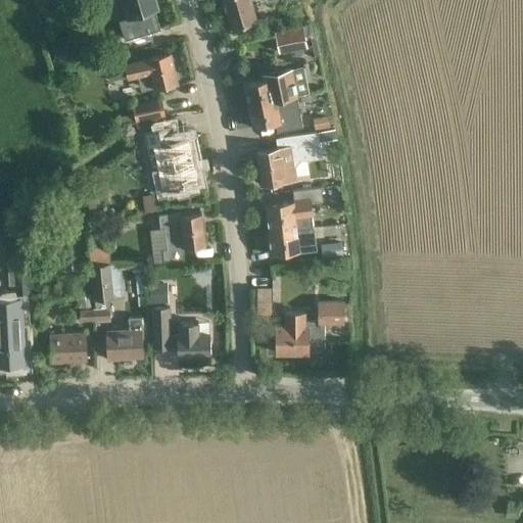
[(158,8),(155,0),(122,0),(129,17),(158,8)]
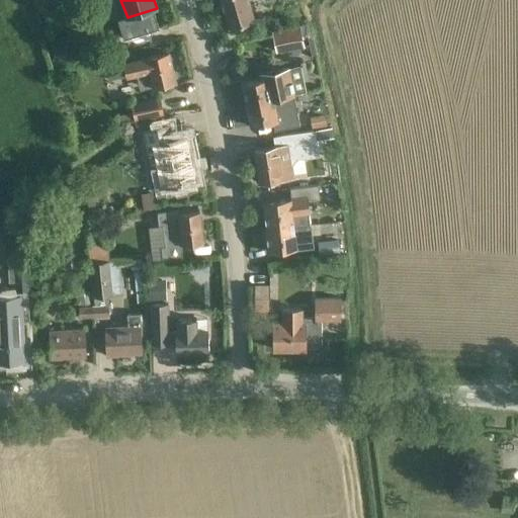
[(248,0),(221,0),(229,27),(254,20),(248,0)]
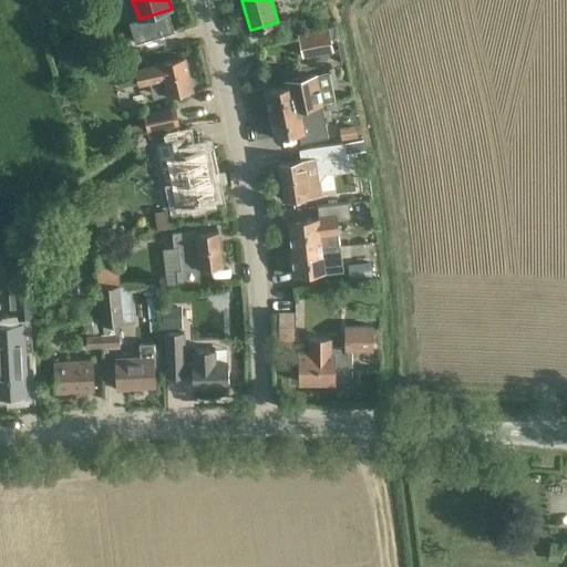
[(305,31),(297,33),(302,57),(332,50),(331,45),(328,28),(327,26),(305,31)]
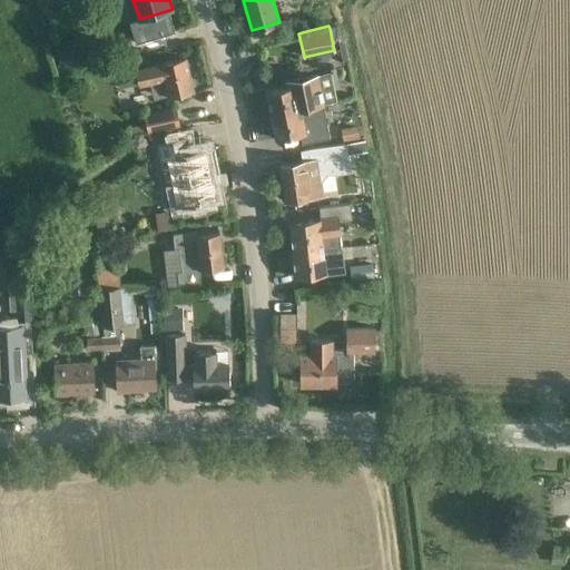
[(74,48),(56,52),(61,70),(79,66),(74,48)]
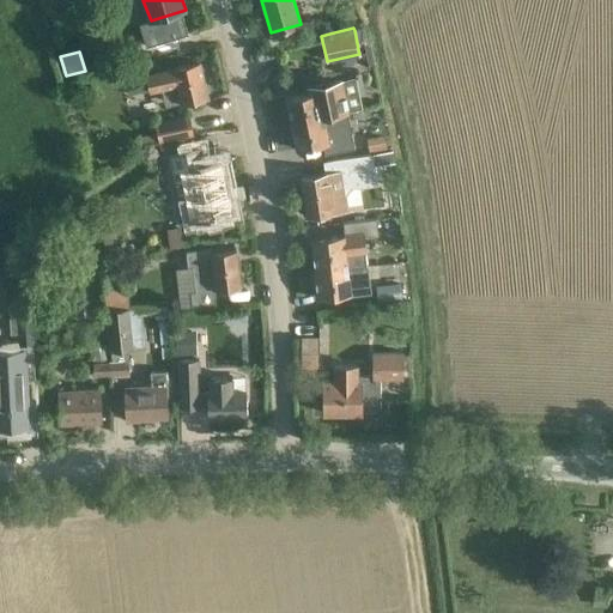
[(200,62),(175,68),(145,74),(149,91),(162,89),(164,105),(182,102),(207,97),(200,62)]
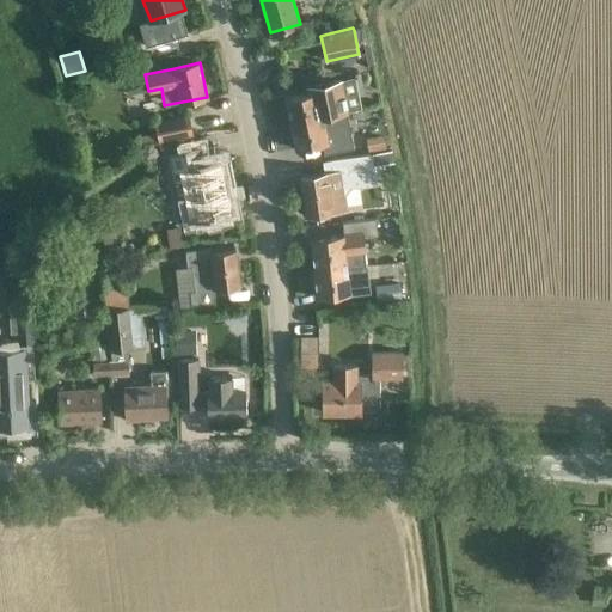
[(307,93),(286,98),(291,123),(323,117),(347,112),(361,109),(357,93),(354,77),(340,80),(316,85),(318,91),(308,93),(307,93)]
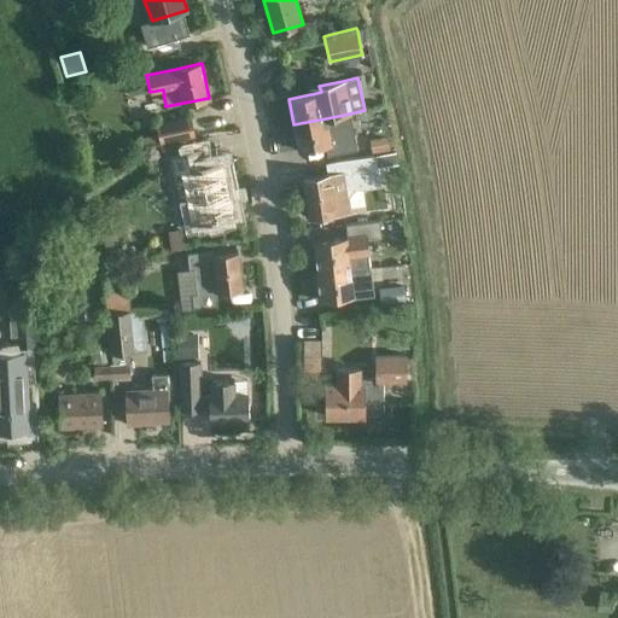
[(156,123),(158,134),(141,138),(143,145),(194,136),(192,117),(156,123)]
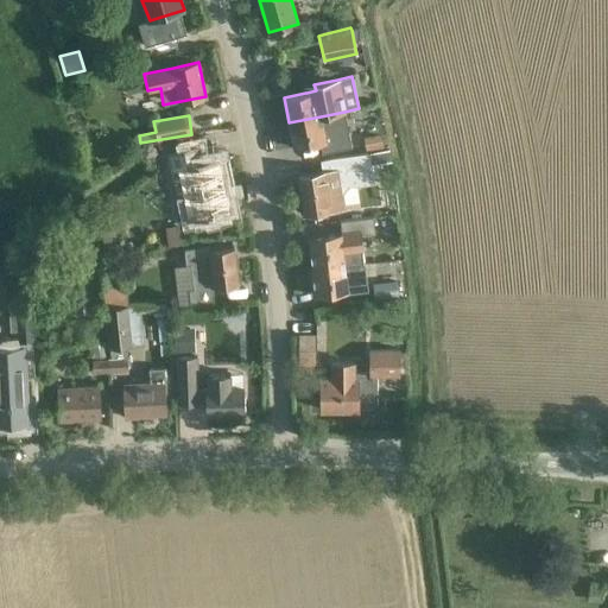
[(321,116),(289,122),(295,149),(317,144),(321,144),(322,153),(335,151),(348,149),(352,147),(348,131),(324,135),(322,124),(321,116)]
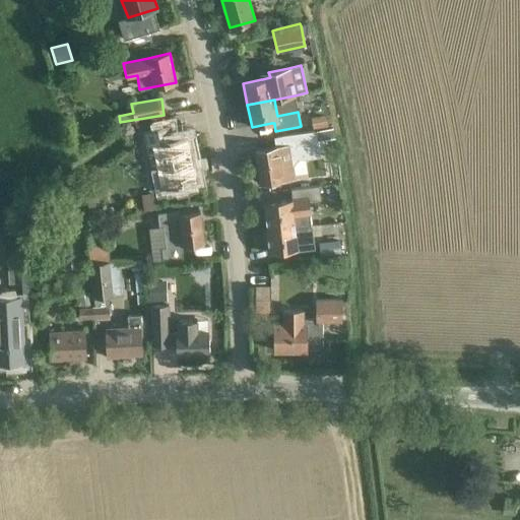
[(326,114),(311,117),(313,129),(329,126),(326,114)]
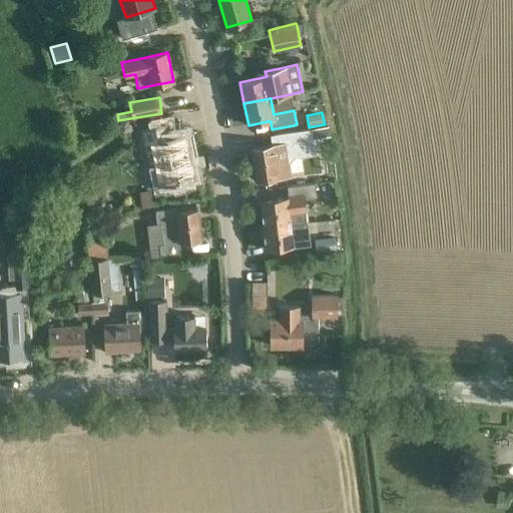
[(165,125),(146,129),(140,130),(147,164),(152,163),(156,185),(193,177),(184,135),(168,138),(165,125)]
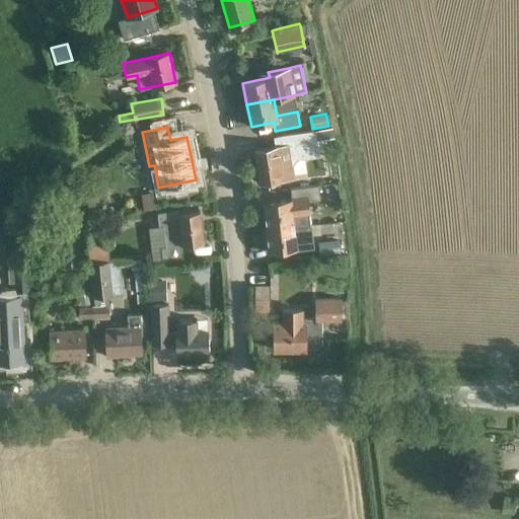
[(261,182),(281,179),(295,176),(293,165),(297,159),(319,156),(317,141),(334,139),(331,128),(315,131),(275,137),(277,147),(255,150),(261,182)]
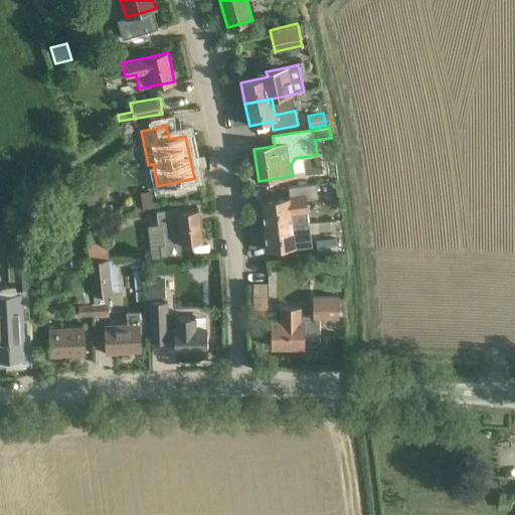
[(282,198),(262,200),(265,228),(293,225),(308,223),(308,219),(307,214),(305,199),(317,197),(315,184),(288,187),(289,197),(282,198)]
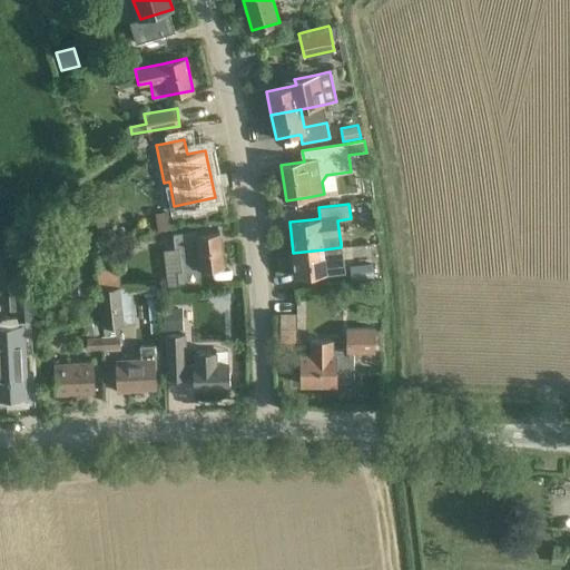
[(156,231),(173,228),(170,210),(154,213),(156,231)]
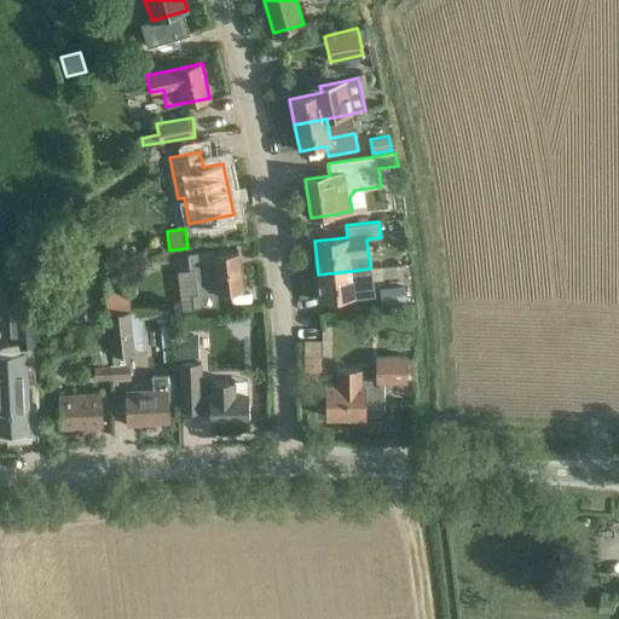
[(194,270),(194,272),(197,293),(192,294),(194,308),(217,306),(215,294),(243,290),(238,252),(214,254),(214,252),(187,254),(190,271),(194,270)]
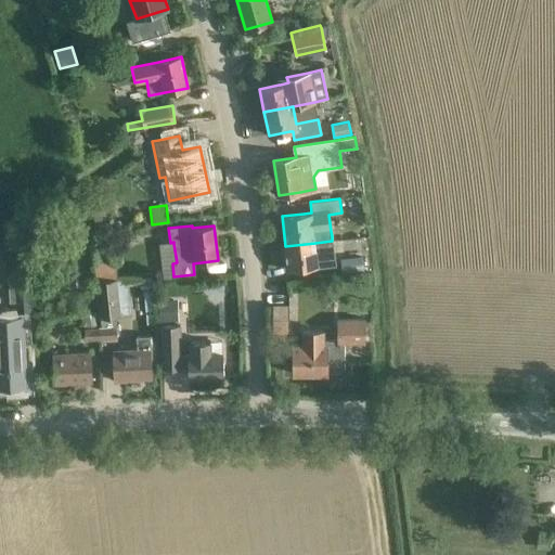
[(315,243),(285,246),(287,270),(309,268),(333,265),(336,265),(333,241),(332,241),(315,243)]
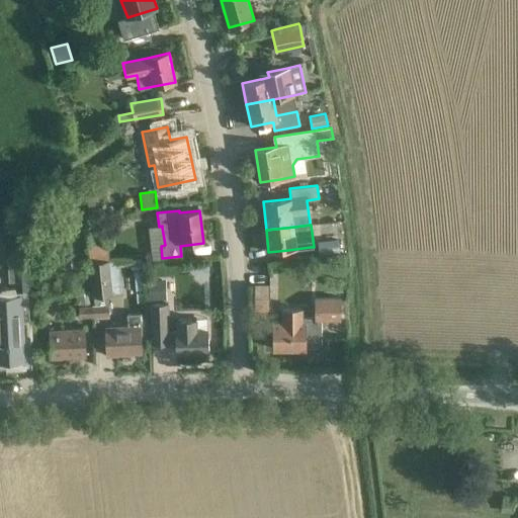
[(337,240),(320,242),(320,243),(321,254),(338,252),(337,241),(337,240)]
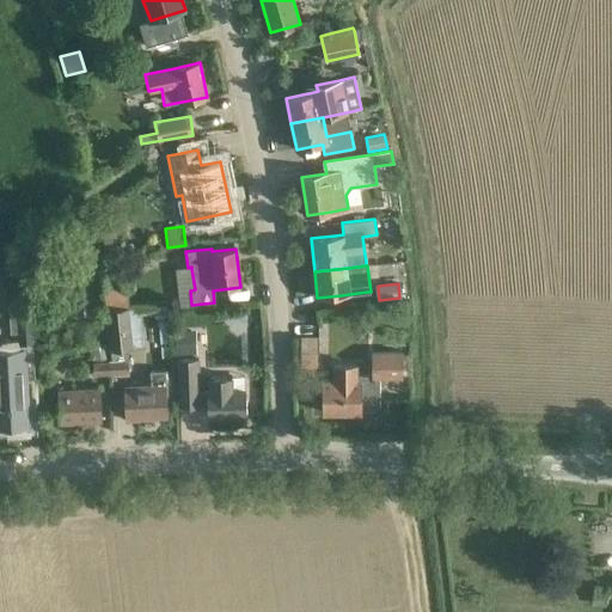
[(111,361),(110,361),(111,372),(129,371),(128,349),(146,347),(142,307),(129,307),(128,297),(105,298),(106,310),(105,310),(108,350),(110,352),(111,361)]
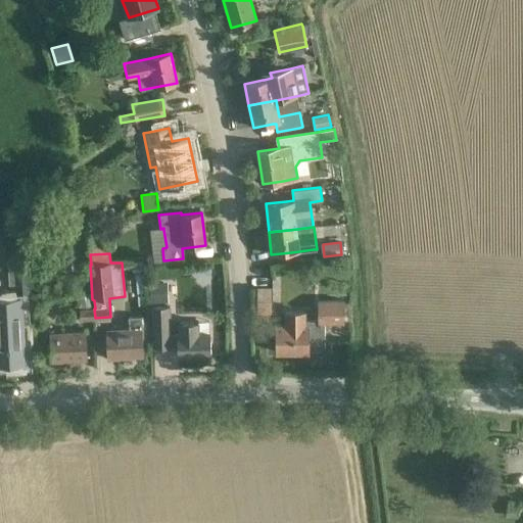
[(30,270),(15,270),(16,290),(32,290),(30,270)]
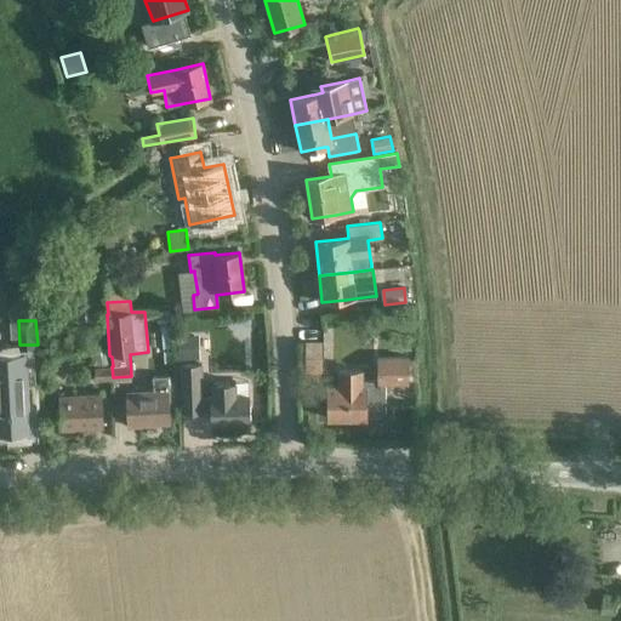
[(199,335),(178,335),(178,360),(200,359),(199,335)]
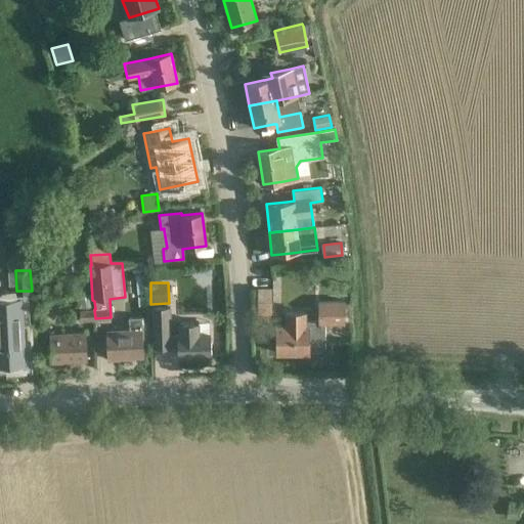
[(273,288),(257,288),(257,315),(273,315),(273,288)]
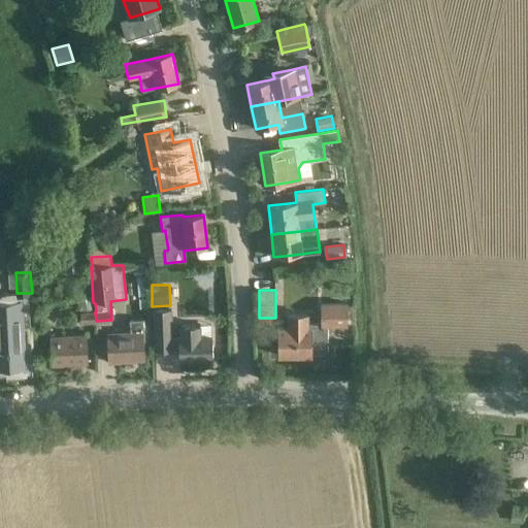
[(96,321),(95,311),(93,311),(92,297),(79,297),(80,322),(96,321)]
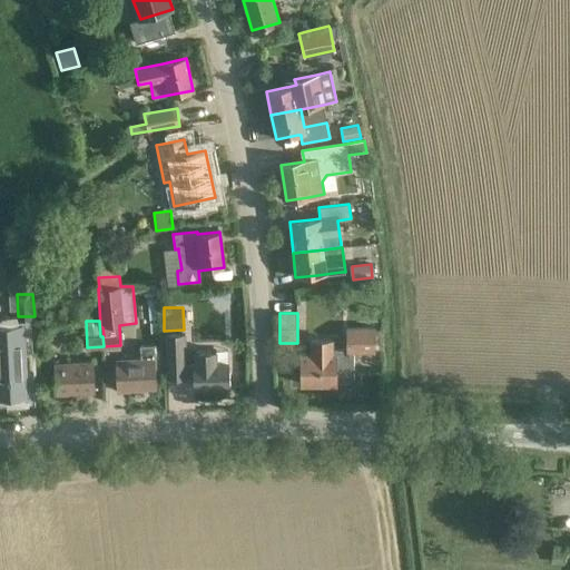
[(0,396),(26,395),(22,342),(20,342),(19,325),(0,325),(0,396)]
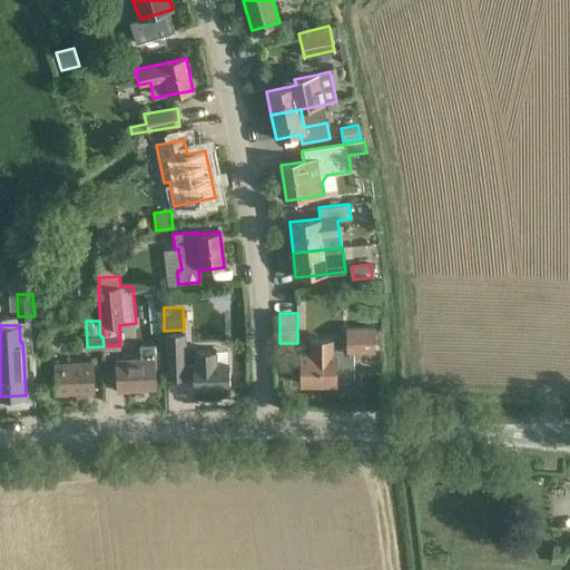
[(335,384),(335,383),(349,383),(353,377),(353,352),(375,353),(375,328),(346,328),(346,350),(332,350),(331,341),(311,341),(311,355),(301,355),(301,384),(335,384)]
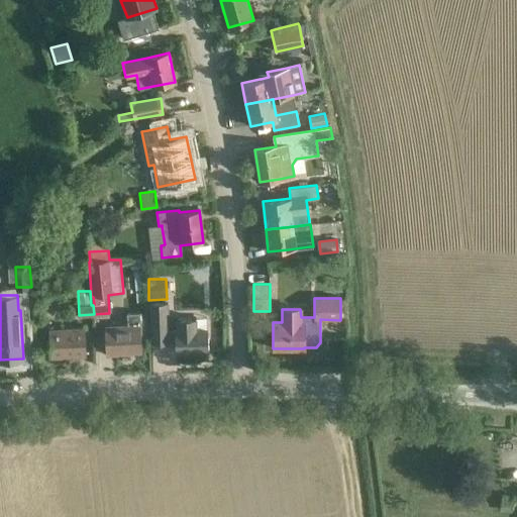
[(166,299),(150,300),(150,304),(151,323),(151,343),(169,343),(169,340),(176,340),(176,351),(208,350),(207,329),(196,330),(195,318),(177,319),(177,330),(168,330),(168,303),(166,303),(166,299)]
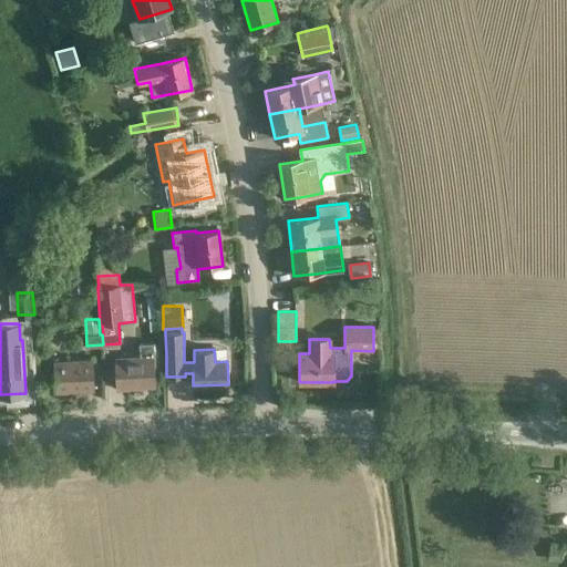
[(155,387),(154,364),(153,342),(138,343),(140,356),(114,357),(116,389),(155,387)]
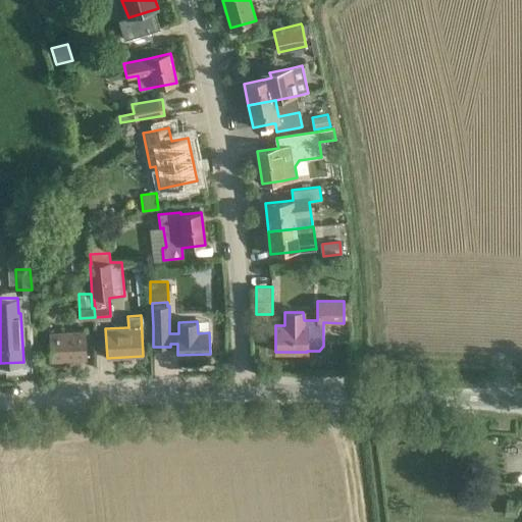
[(49,331),(49,341),(50,361),(87,359),(85,330),(49,331)]
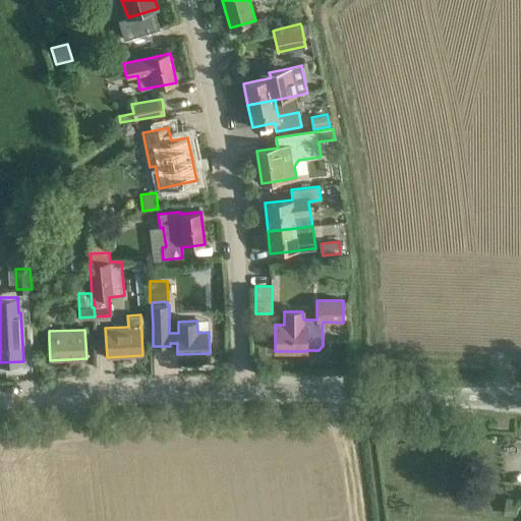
[(516,499),(505,499),(505,514),(515,515),(516,499)]
